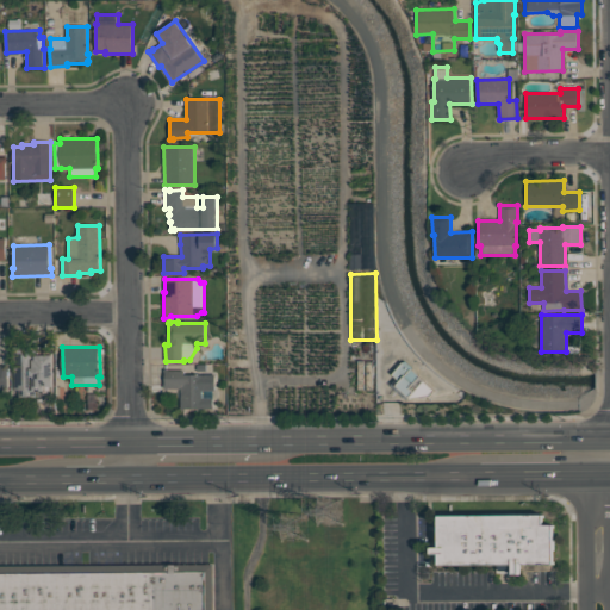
[(14,348),(22,348),(22,350),(36,350),(36,355),(53,355),(54,386),(44,386),(44,391),(36,391),(36,397),(19,397),(19,391),(14,391),(14,348)]
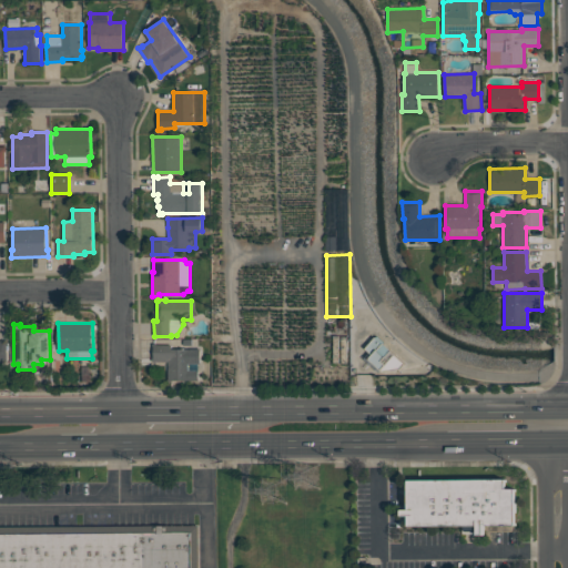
[(406,364),(402,368),(383,372),(368,358),(373,355),(365,348),(376,336),(376,337),(377,335),(384,342),(384,343),(392,350),(392,351),(406,364)]
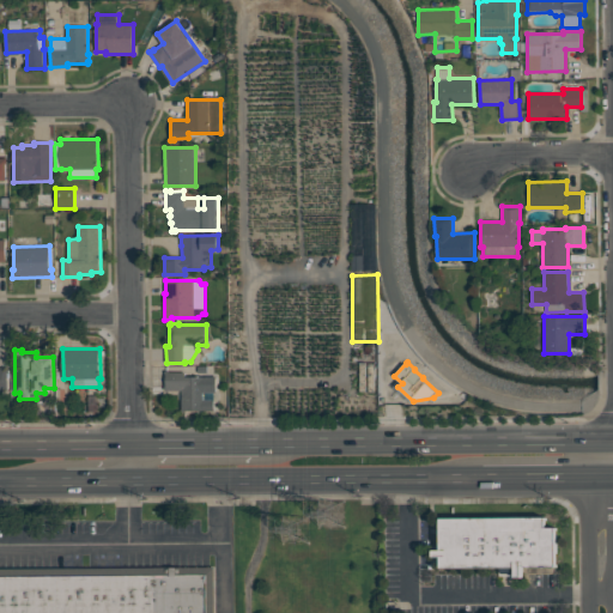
[(165,371),(169,371),(169,372),(186,371),(186,376),(216,376),(217,392),(204,392),(204,400),(214,400),(214,411),(182,411),(182,390),(165,390),(165,384),(167,384),(165,377),(165,371)]
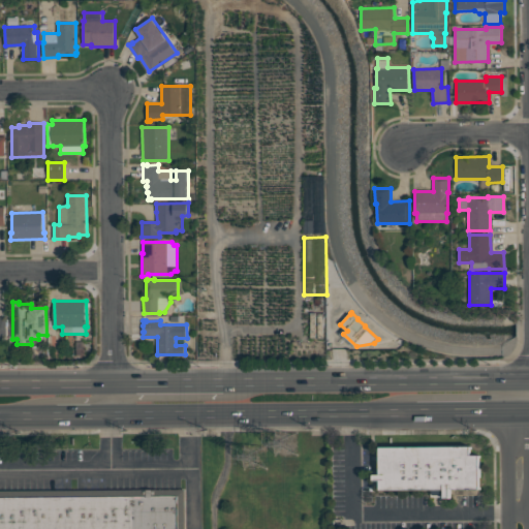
[(487,490),(384,492),(383,448),(487,446),(487,490)]
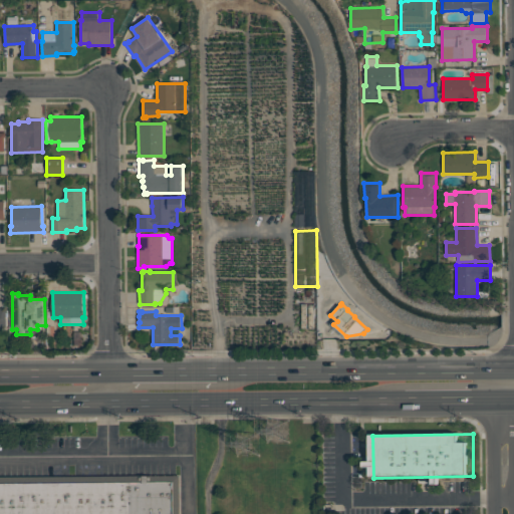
[(0,513),(0,478),(183,476),(183,513),(0,513)]
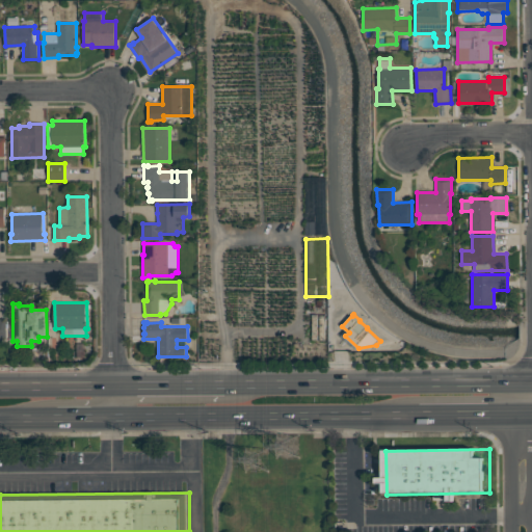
All buildings are outlined.
